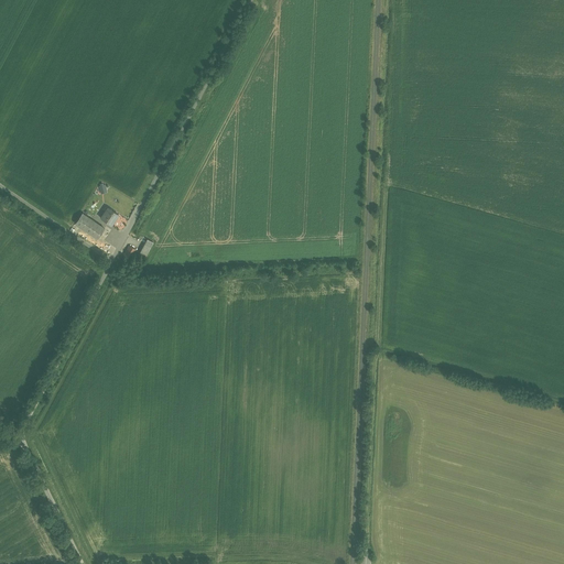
[(108,207),(100,218),(111,227),(119,216),(108,207)]
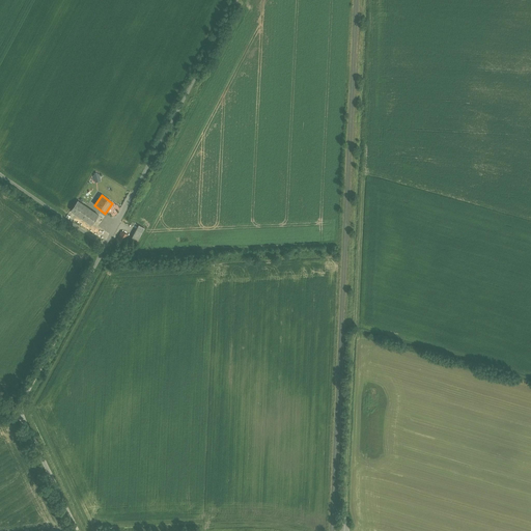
[(78,201),(71,211),(91,225),(99,216),(78,201)]
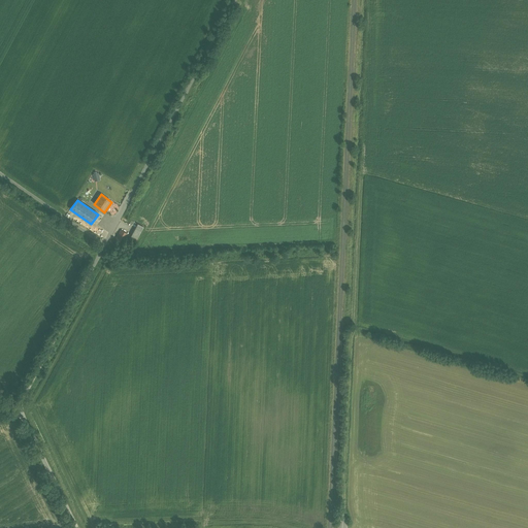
[(108,211),(114,215),(120,206),(112,202),(108,211)]
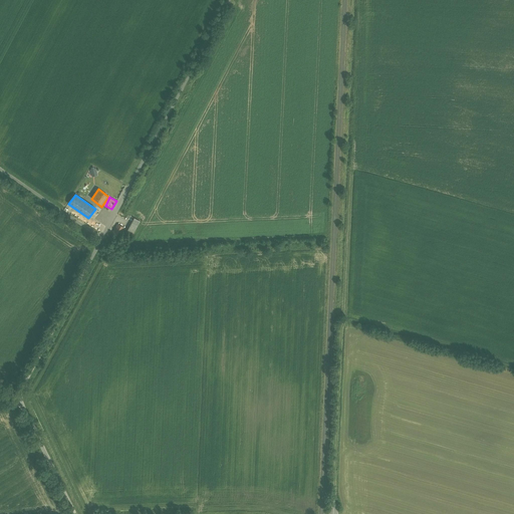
[(134,217),(125,231),(134,235),(141,221),(134,217)]
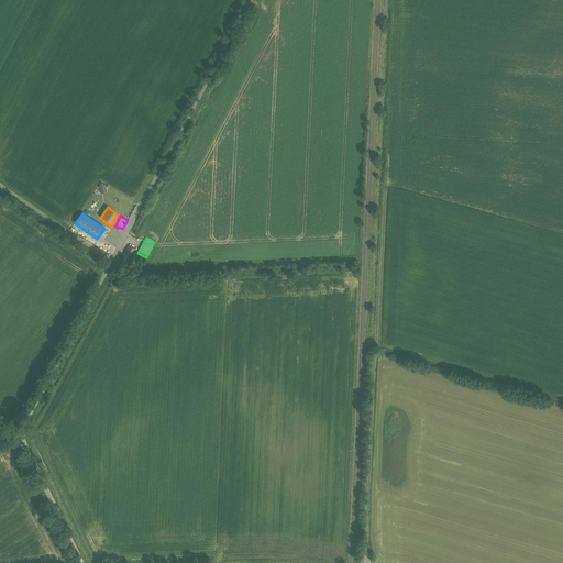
[(135,250),(129,245),(123,255),(130,260),(135,250)]
